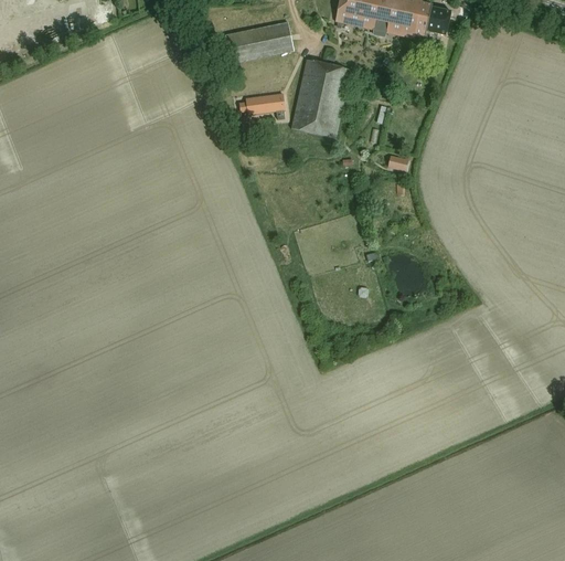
[(98,12),(100,0),(89,0),(87,11),(98,12)]
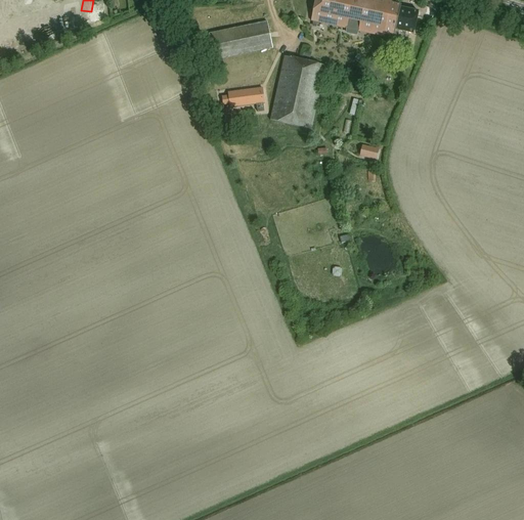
[(319,19),(346,26),(346,31),(357,33),(358,29),(384,34),(385,32),(393,33),(392,35),(404,38),(406,30),(413,32),(420,8),(400,4),(401,1),(396,0),(314,0),(310,17),(313,18),(313,20),(318,22),(319,19)]
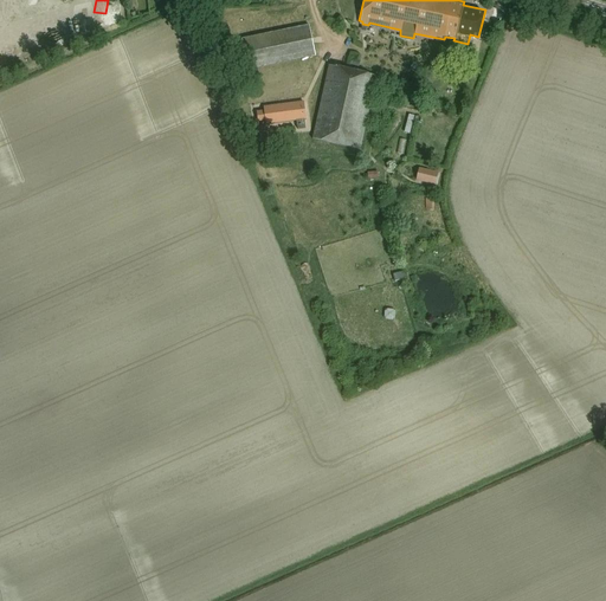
[(108,11),(109,20),(120,19),(118,8),(108,11)]
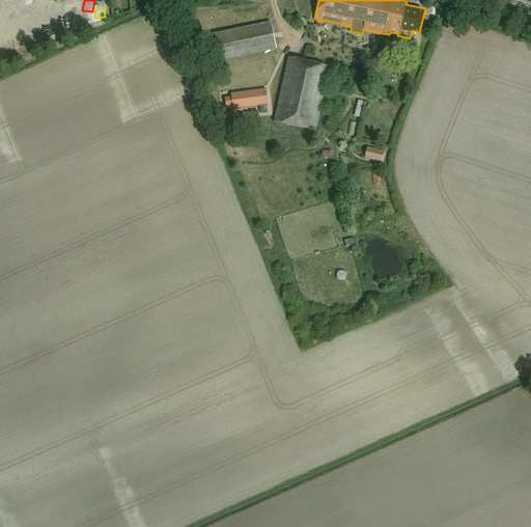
[(218,59),(276,47),(271,21),(212,32),(218,59)]
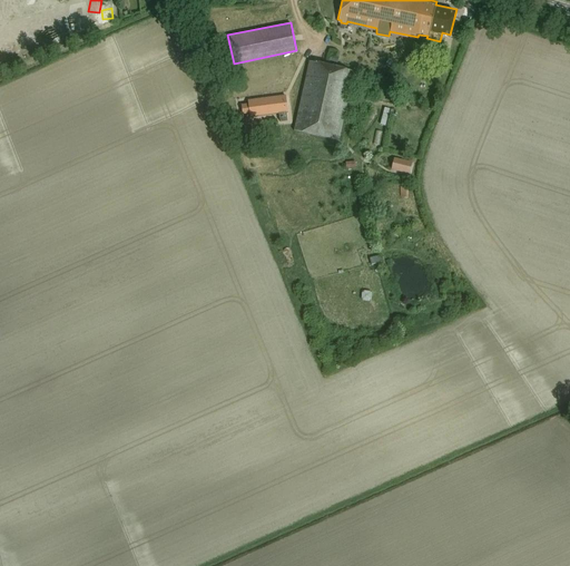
[(9,64),(13,45),(6,42),(0,61),(9,64)]
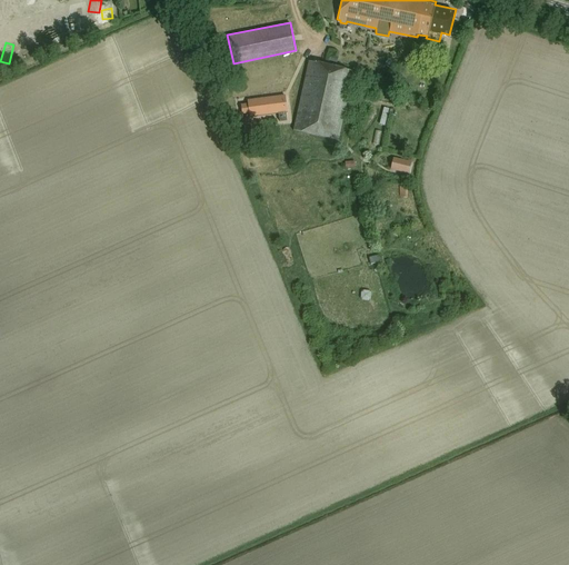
[(338,139),(353,69),(309,59),(293,129),(338,139)]
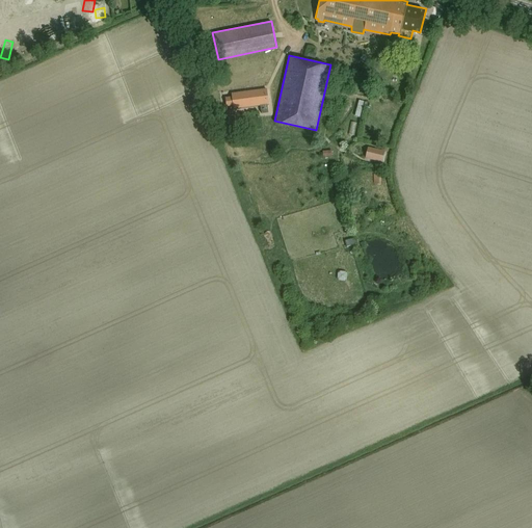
[(235,108),(269,103),(267,86),(232,93),(235,108)]
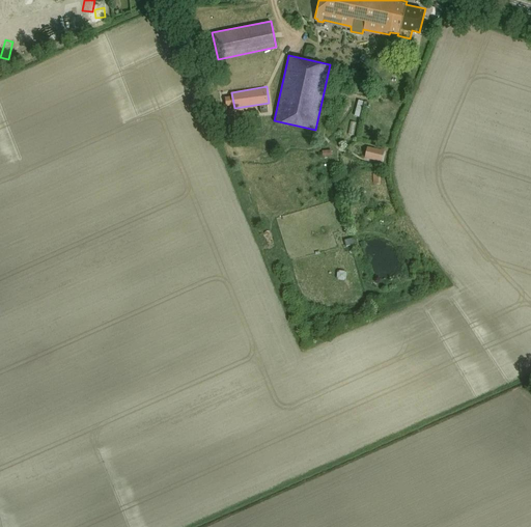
[(359,114),(363,99),(359,98),(354,113),(359,114)]
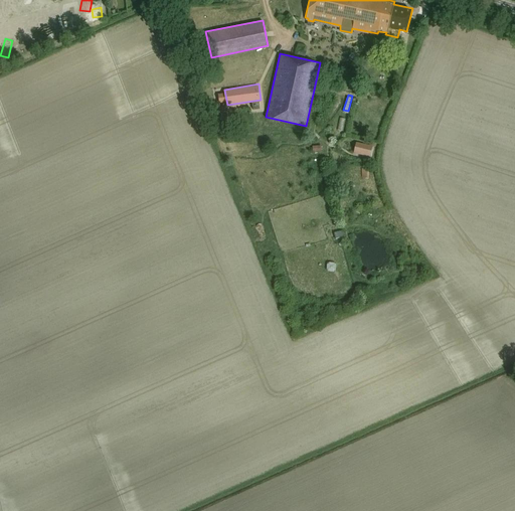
[(370,155),(373,144),(356,140),(353,151),(370,155)]
